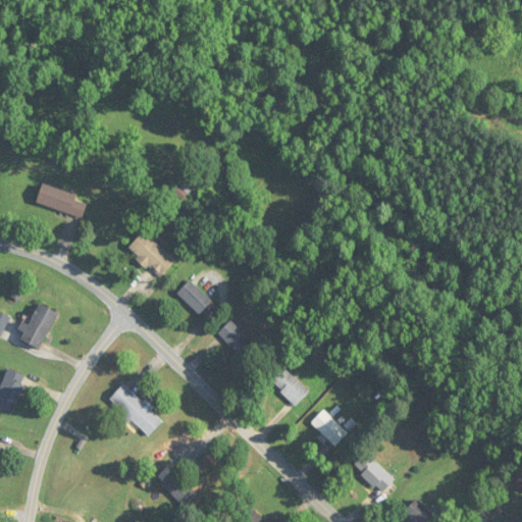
[(85,217),(90,200),(42,186),(37,203),(85,217)]
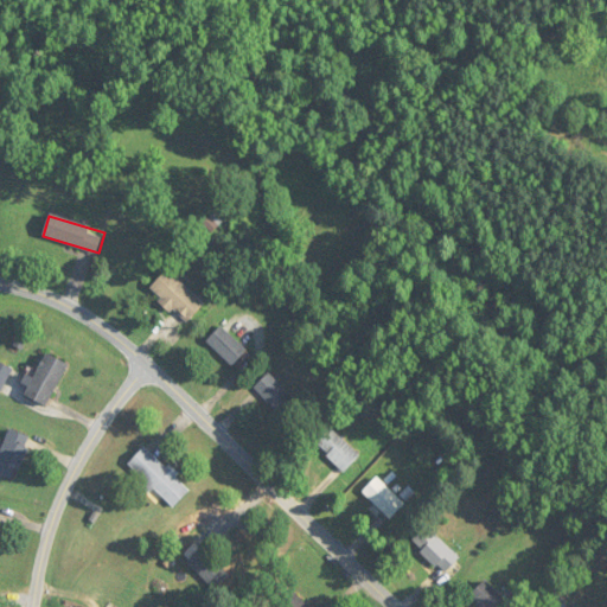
[(205,305),(168,269),(152,287),(187,323),(205,305)]
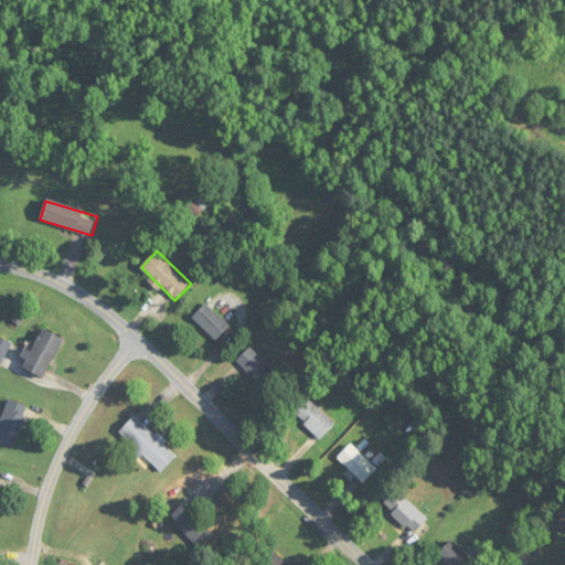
[(193,317),(216,340),(231,327),(206,304),(193,317)]
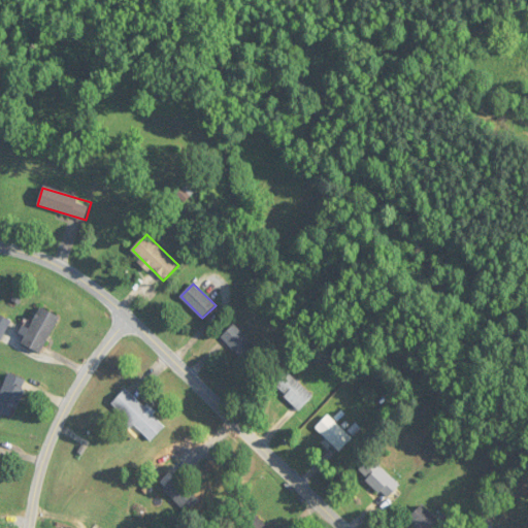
[(60,318),(41,307),(22,342),(40,354),(60,318)]
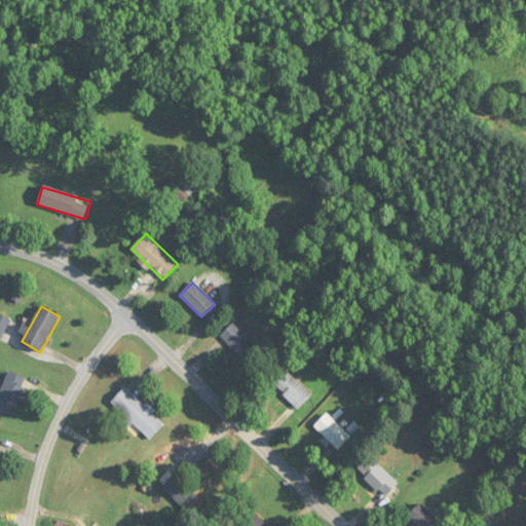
[(11,320),(0,313),(0,338),(1,339),(11,320)]
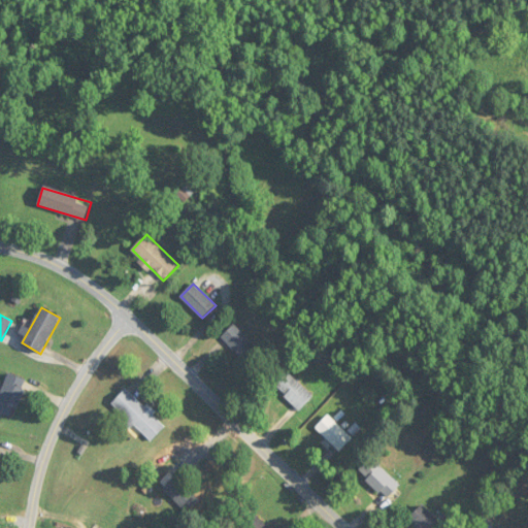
[(222,337),(244,361),(258,348),(234,324),(222,337)]
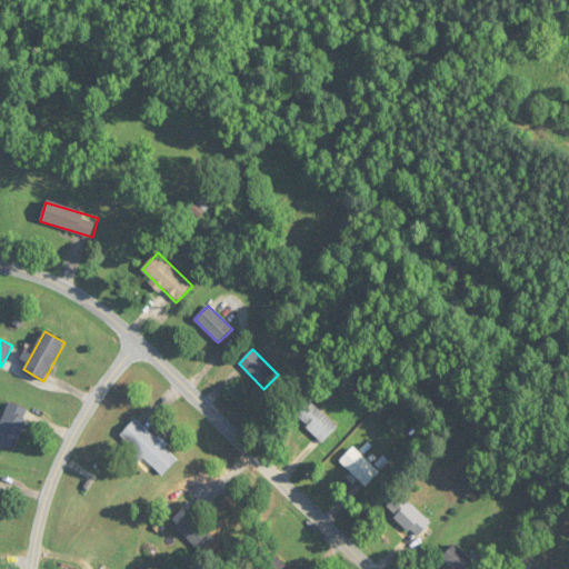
[(338,428),(310,399),(295,415),(323,442),(338,428)]
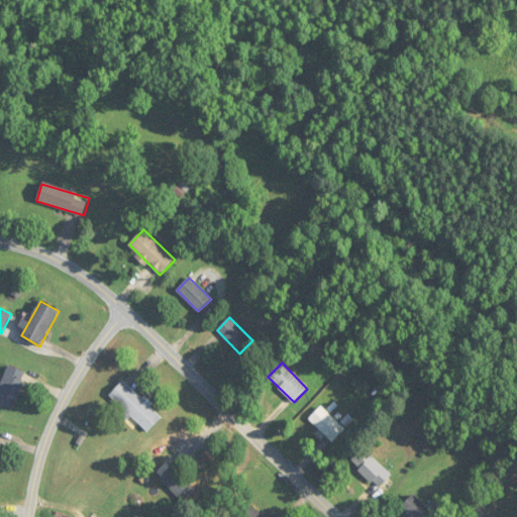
[(28,374),(10,365),(0,385),(0,403),(10,409),(28,374)]
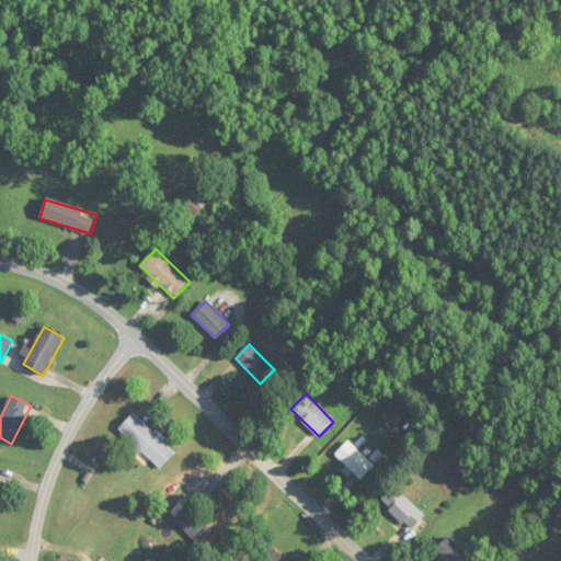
[(176,453),(135,412),(118,430),(160,470),(176,453)]
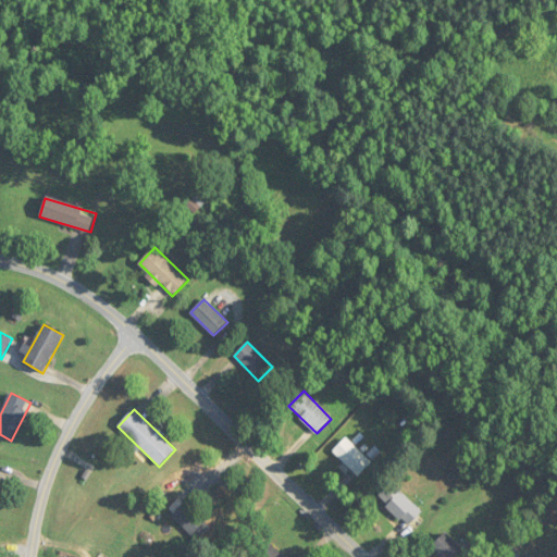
[(333,450),(359,477),(372,463),(347,437),(333,450)]
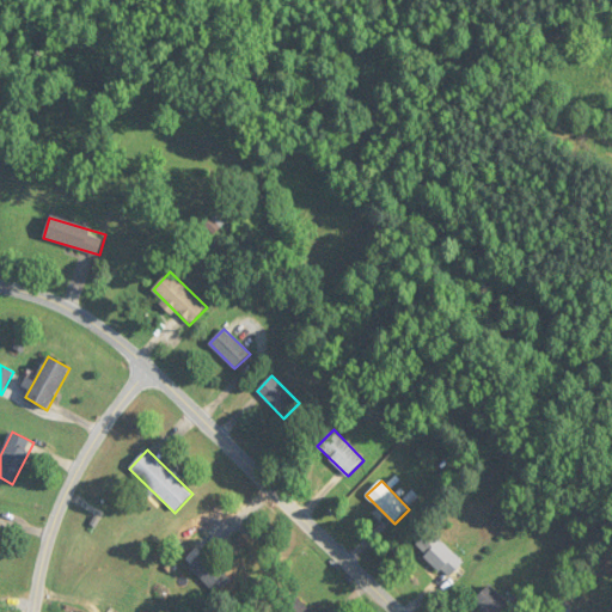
[(464,563),(432,530),(415,546),(448,579),(464,563)]
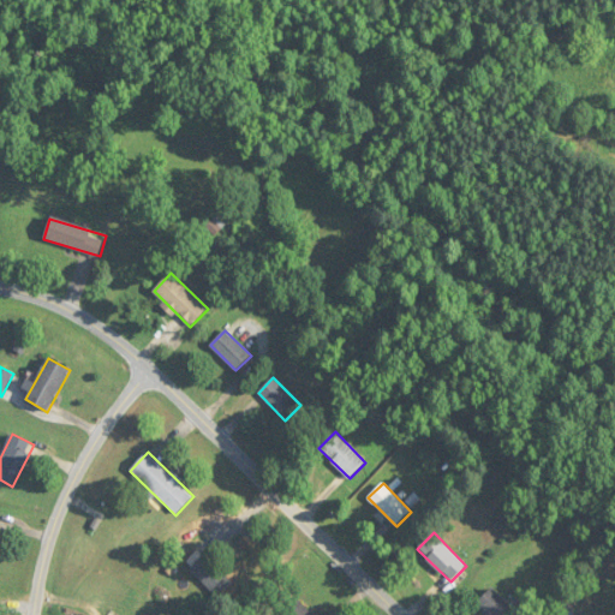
[(488,614),(518,614),(519,614),(493,587),(477,603),(488,614)]
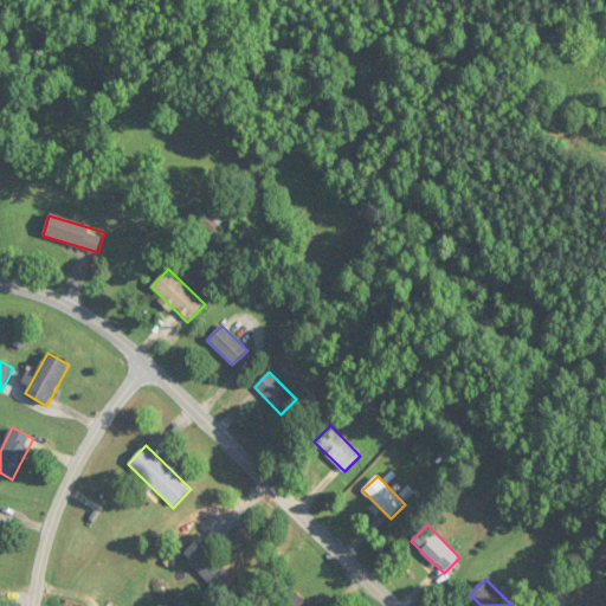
[(281,605),(309,605),(295,591),(281,605)]
